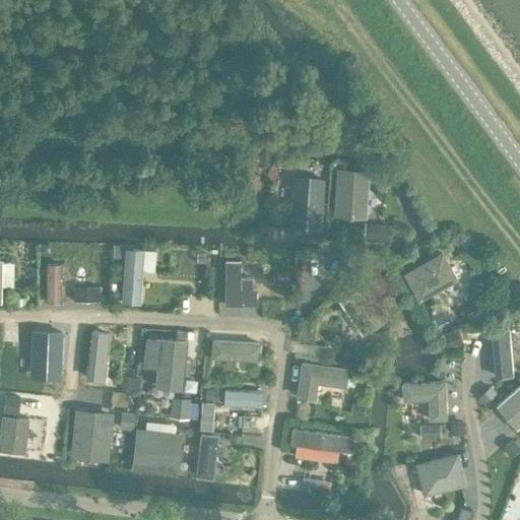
[(334,212),(365,214),(368,170),(337,168),(334,212)]
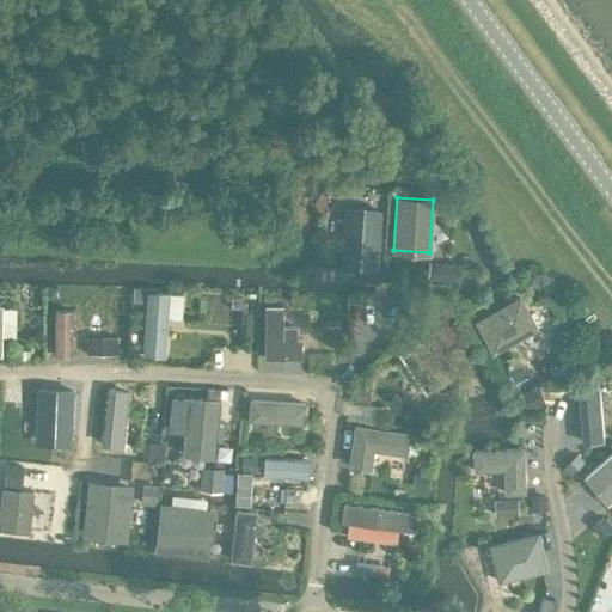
[(347,215),(343,265),(378,268),(383,212),(365,210),(363,218),(347,215)]
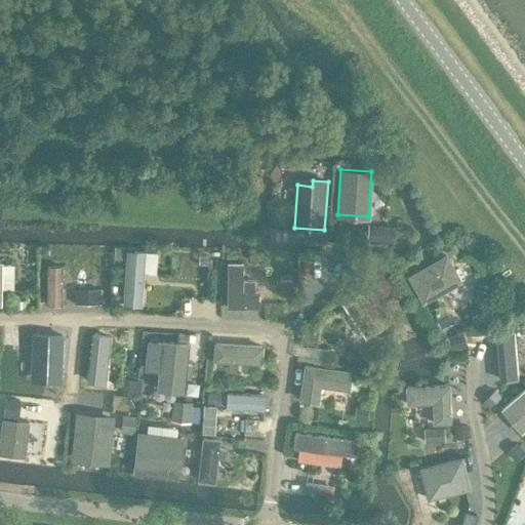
[(387,228),(369,226),(368,237),(386,238),(387,228)]
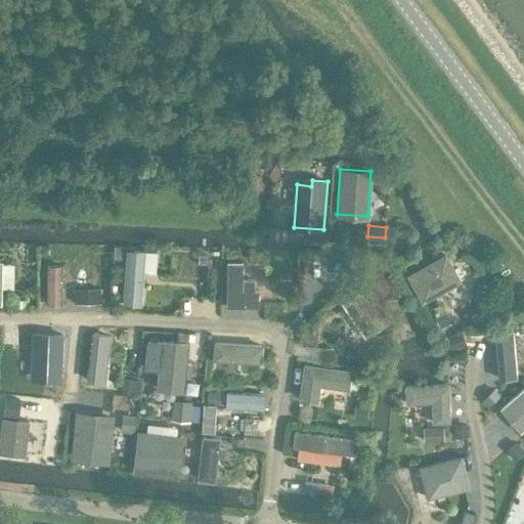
[(454,243),(461,239),(463,235),(461,231),(456,229),(451,231),(448,236),(450,241),(454,243)]
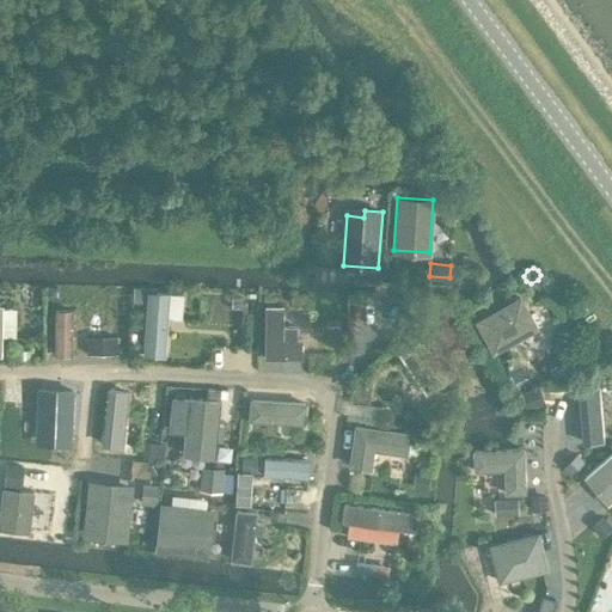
[(133,291),(133,300),(146,300),(142,354),(164,355),(169,293),(147,292),(133,291)]
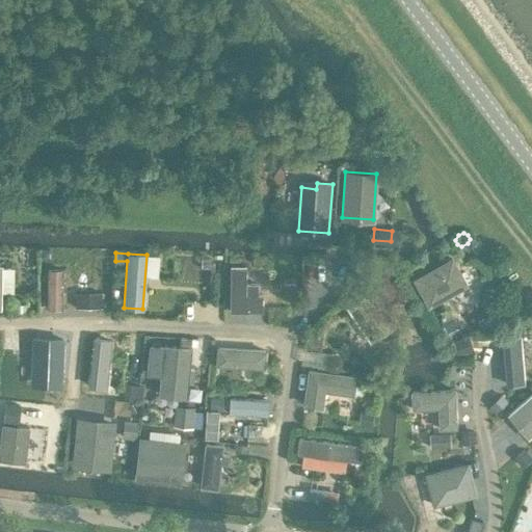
[(415,277),(429,303),(466,284),(451,258),(415,277)]
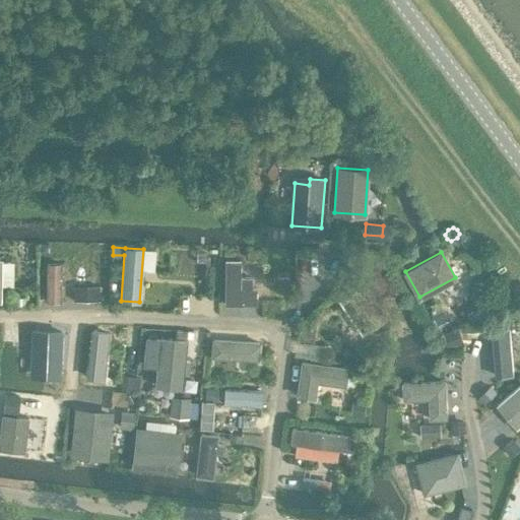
[(252,276),(240,276),(240,261),(224,261),(224,302),(256,302),(256,286),(252,286),(252,276)]
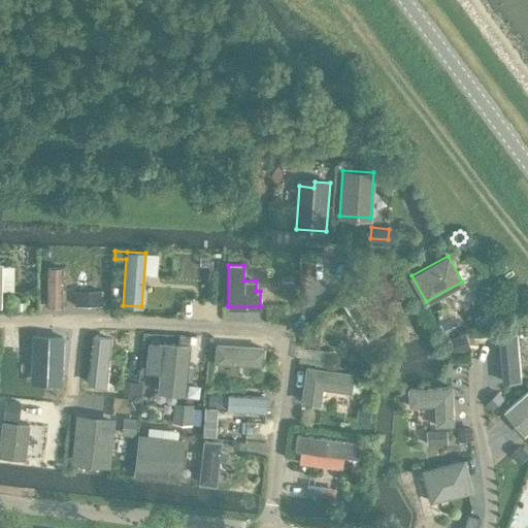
[(46,267),(46,306),(61,306),(61,267),(46,267)]
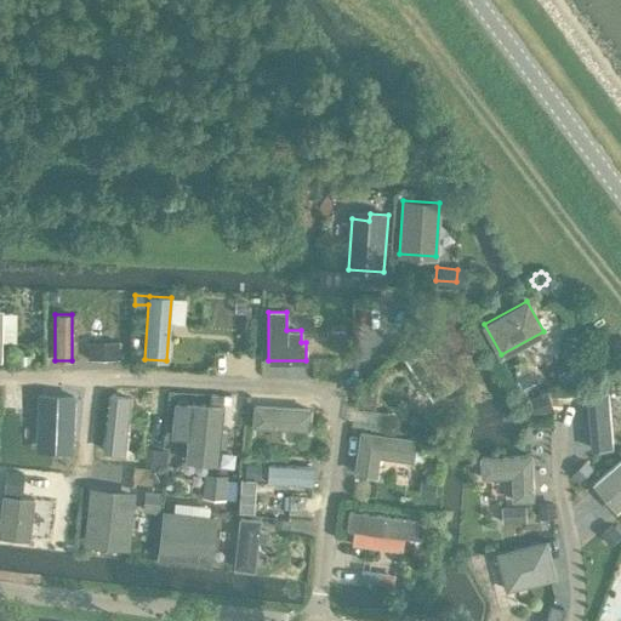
[(331,331),(331,342),(345,342),(345,331),(345,329),(331,329),(331,331)]
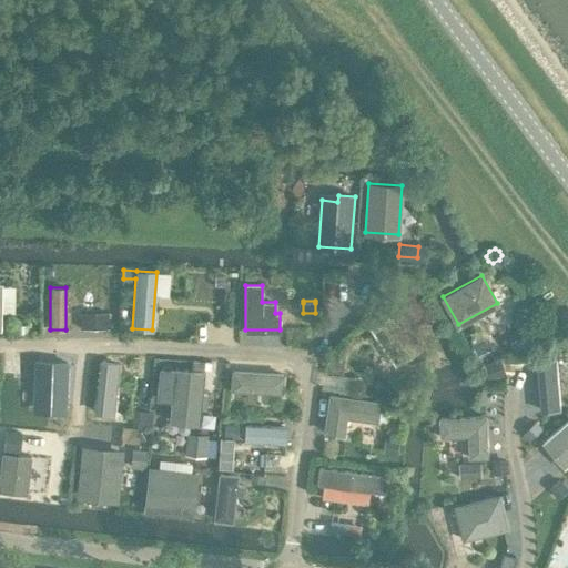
[(395,363),(422,344),(397,308),(371,326),(395,363)]
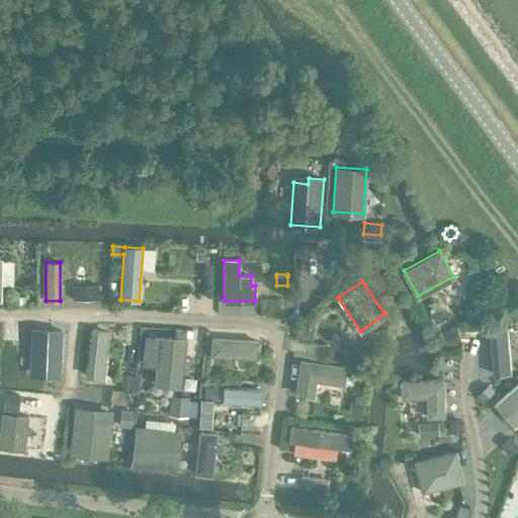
[(98,284),(73,285),(73,298),(98,298),(98,284)]
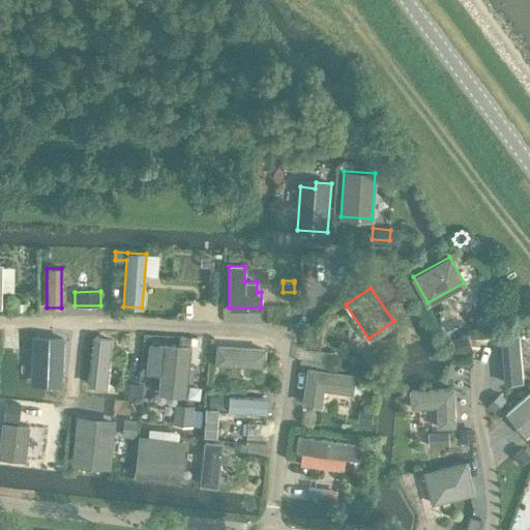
[(519,332),(501,333),(504,381),(522,380),(519,332)]
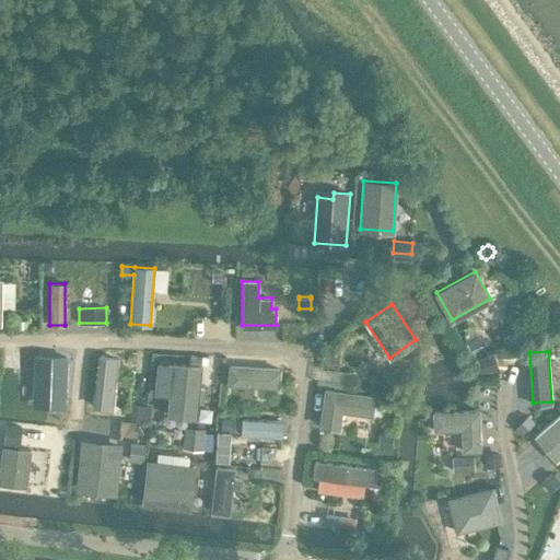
[(325,353),(323,365),(334,366),(335,354),(325,353)]
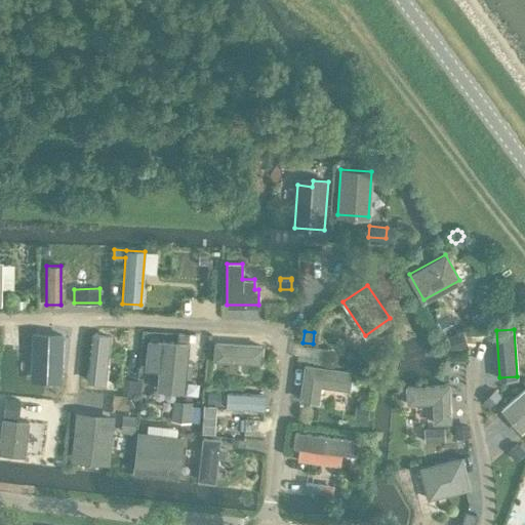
[(458,331),(447,335),(453,351),(463,347),(458,331)]
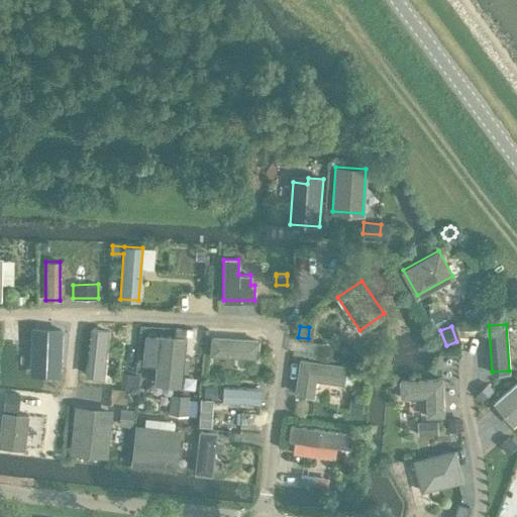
[(91,328),(86,373),(102,375),(107,330),(91,328)]
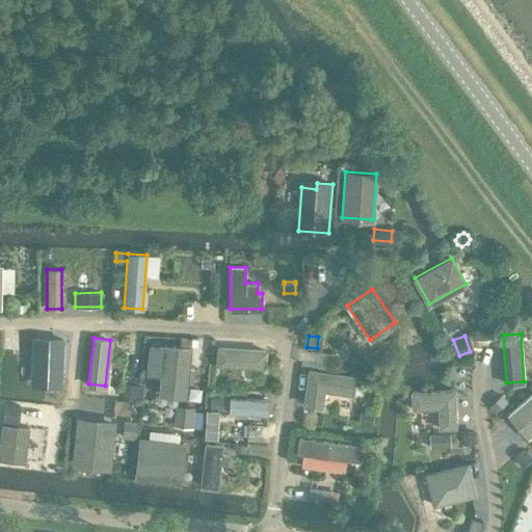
[(194,368),(188,367),(190,349),(151,345),(148,372),(161,374),(159,393),(185,395),(187,378),(193,378),(194,368)]
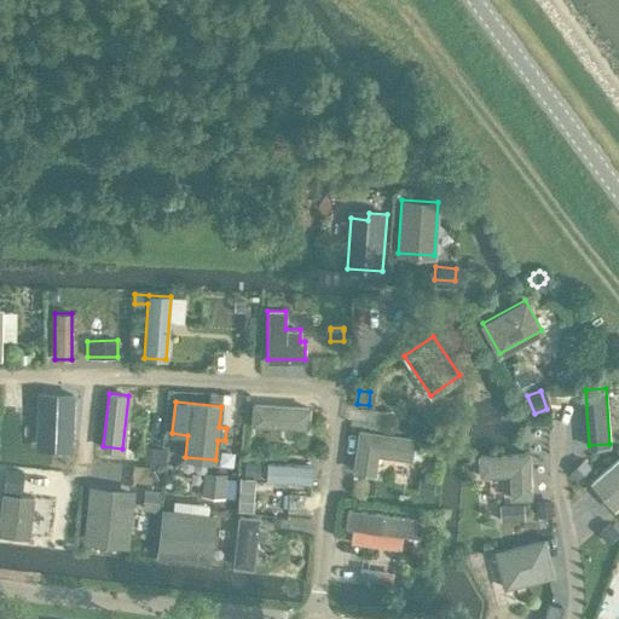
[(253,403),(252,422),(307,426),(308,406),(253,403)]
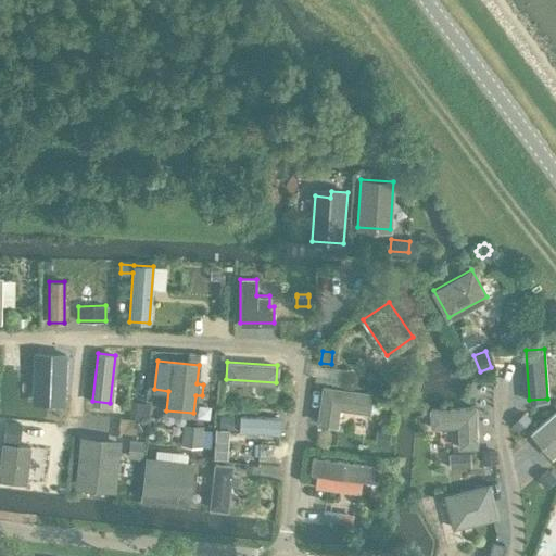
[(338,406),(368,411),(370,392),(323,386),(318,421),(336,424),(338,406)]
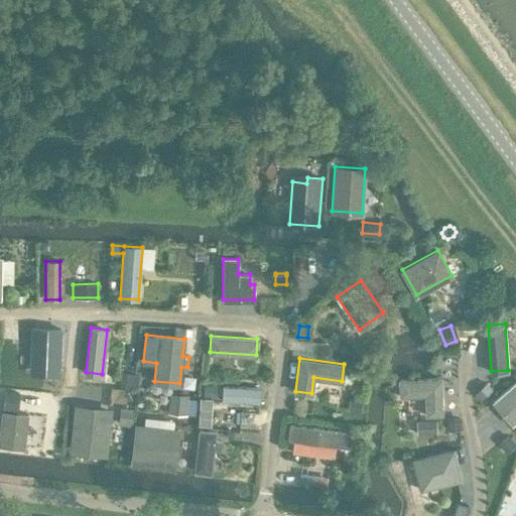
[(131,386),(132,372),(122,371),(120,385),(131,386)]
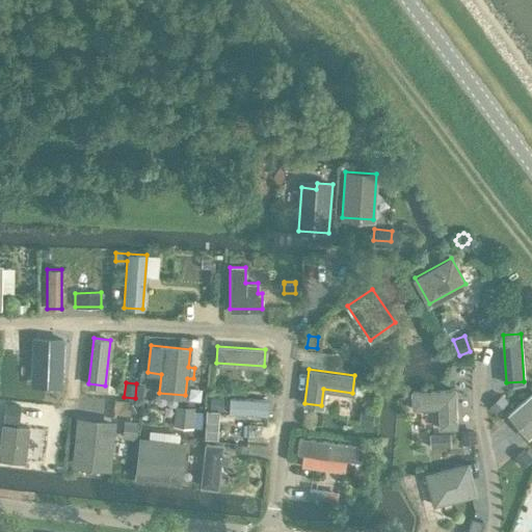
[(439,406),(440,427),(456,426),(454,390),(411,391),(413,407),(439,406)]
